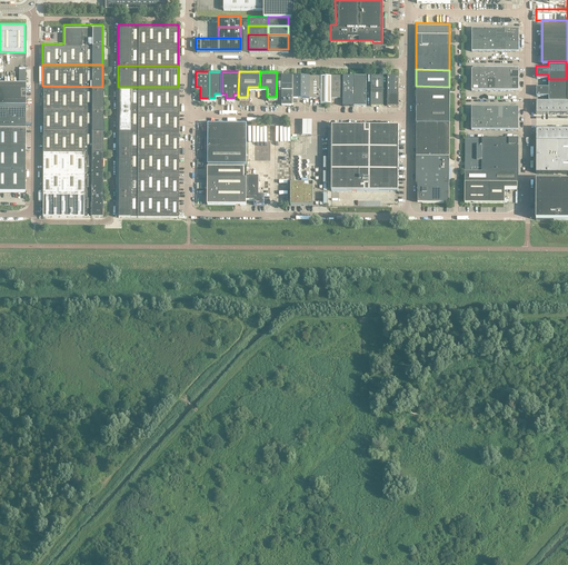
[(291,101),(291,95),(291,72),(281,71),(280,101),(291,101)]
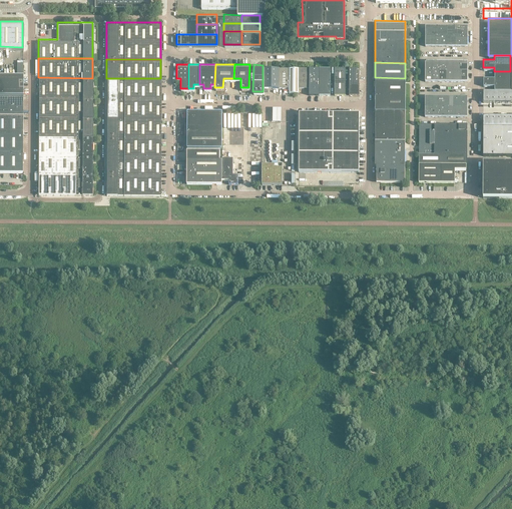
[(278,85),(279,65),(263,65),(263,85),(278,85)]
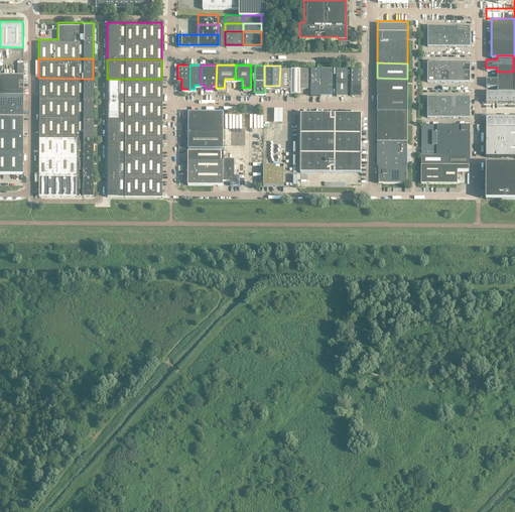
[(289,86),(290,66),(280,66),(279,86),(289,86)]
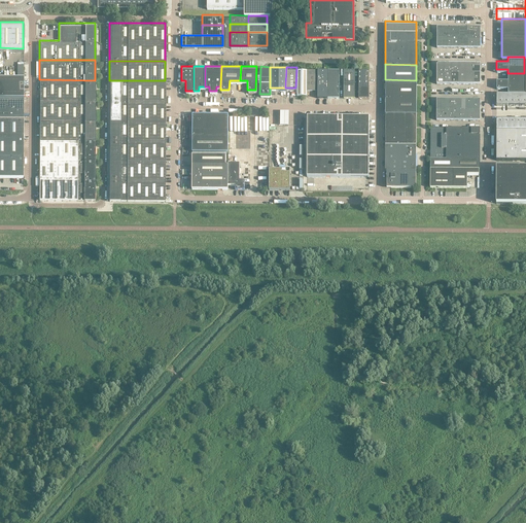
[(306,93),(306,88),(306,67),(296,67),(295,88),(295,93),(306,93)]
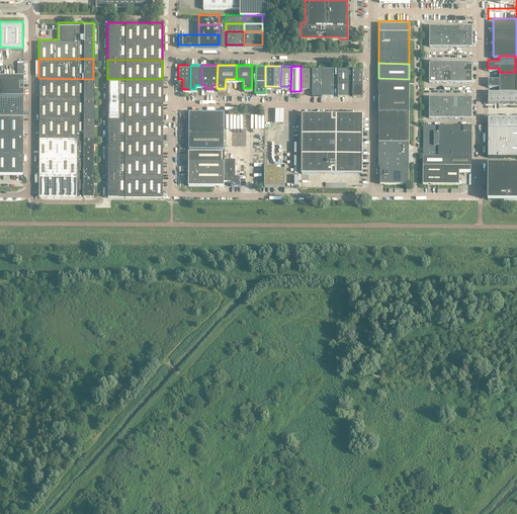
[(312,86),(312,66),(300,66),(300,86),(312,86)]
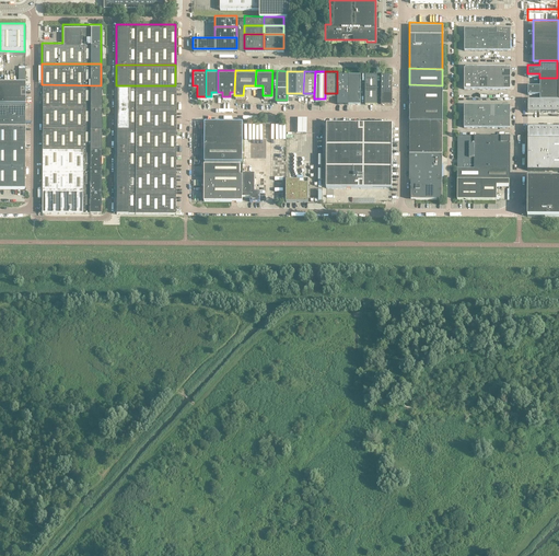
[(347,101),(348,71),(337,71),(337,93),(336,101),(347,101)]
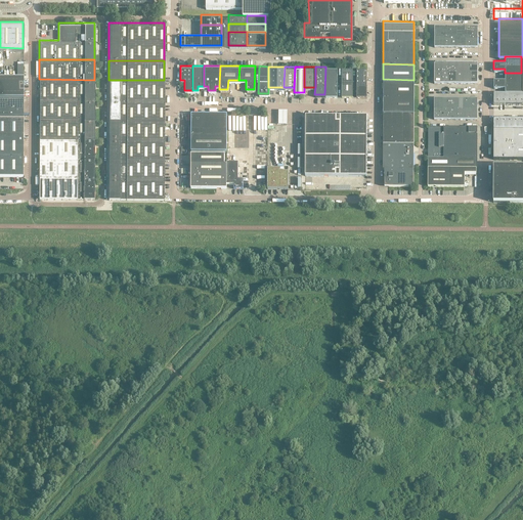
[(337,94),(337,67),(325,67),(324,94),(337,94)]
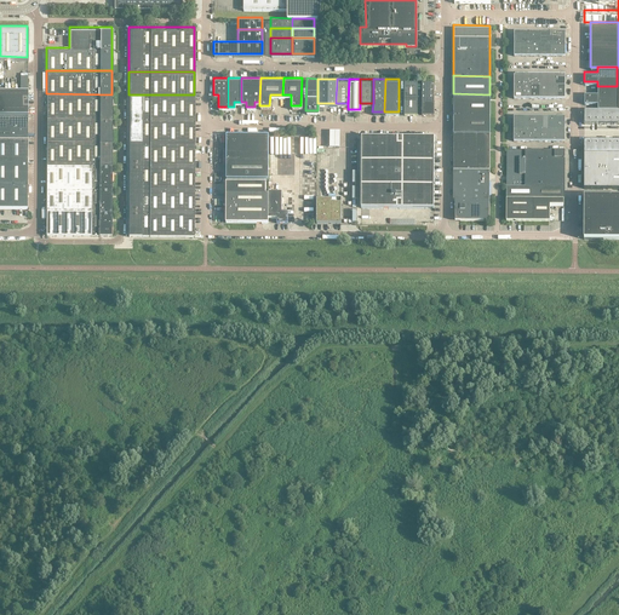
[(417,111),(417,79),(403,79),(403,111),(417,111)]
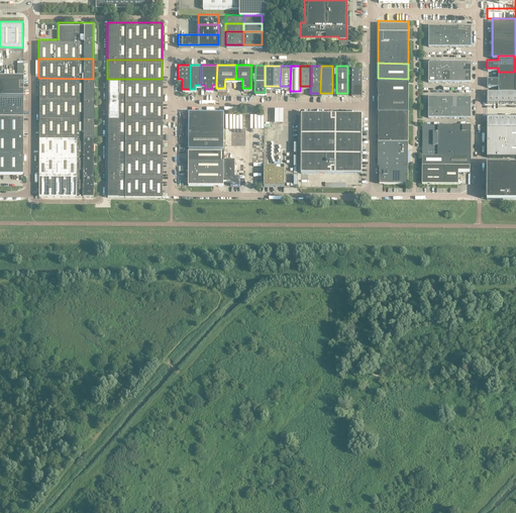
[(362,93),(362,78),(362,66),(351,66),(351,93),(362,93)]
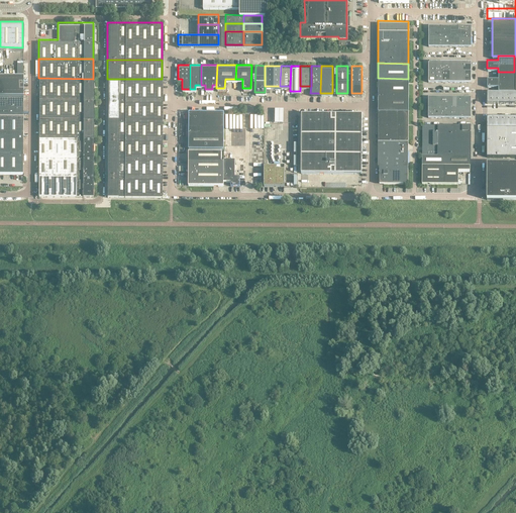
[(514,89),(514,72),(498,72),(498,76),(487,76),(487,84),(498,84),(498,89),(514,89)]
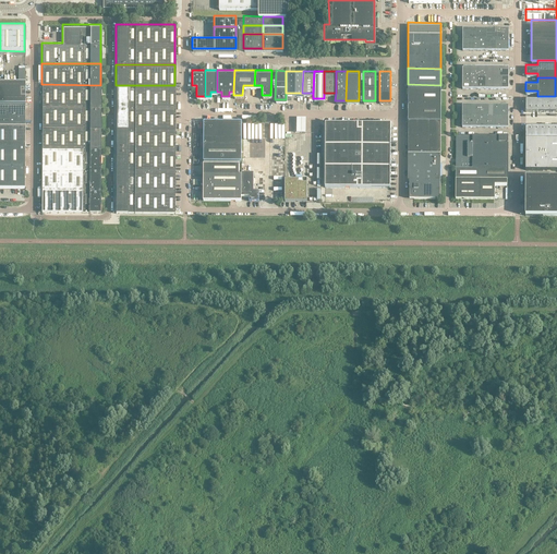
[(0,100),(24,100),(24,80),(24,79),(0,79),(0,100)]
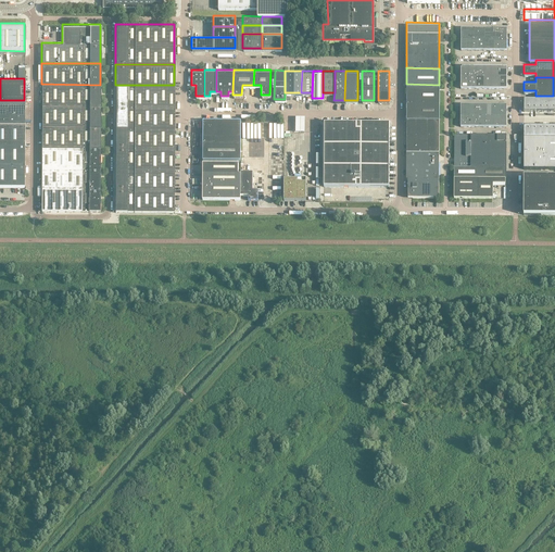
[(100,105),(100,90),(100,85),(41,84),(41,104),(100,105)]
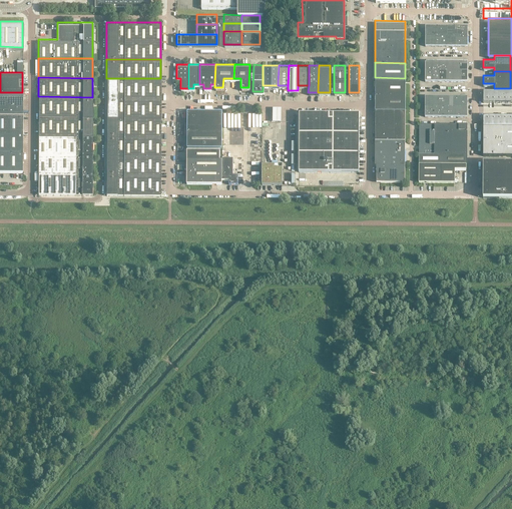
[(405,93),(405,79),(405,78),(375,77),(375,92),(405,93)]
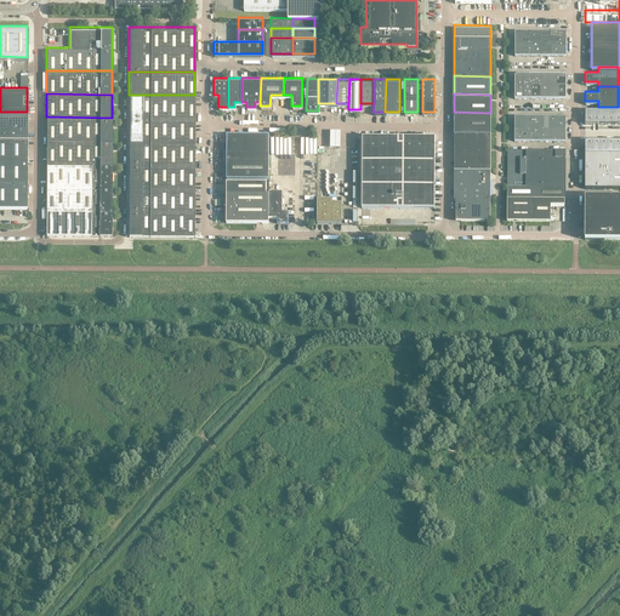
[(194,118),(194,95),(129,95),(129,118),(194,118)]
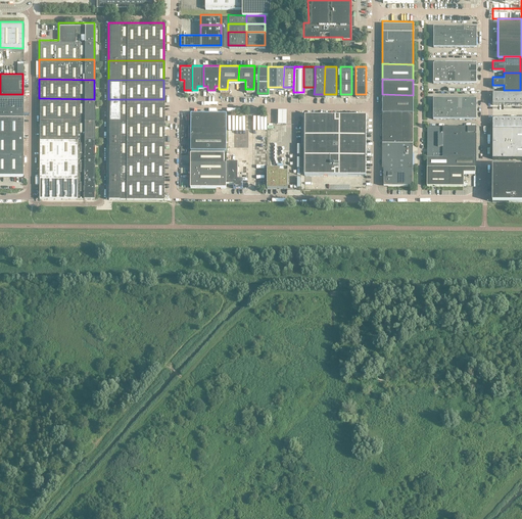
[(521,90),(492,90),(492,101),(521,101),(521,90)]
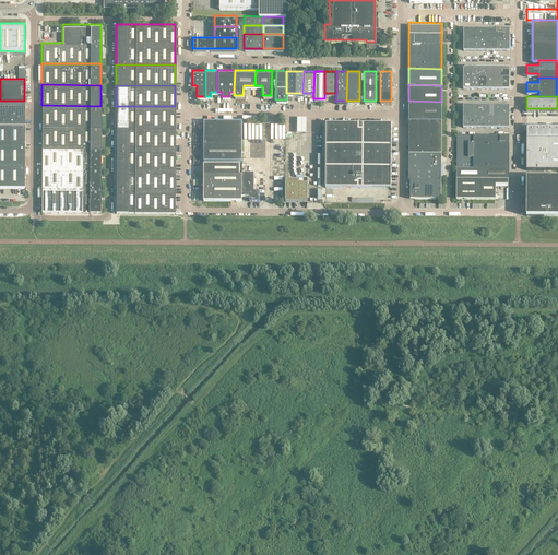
[(24,124),(24,103),(24,101),(0,101),(0,122),(24,124)]
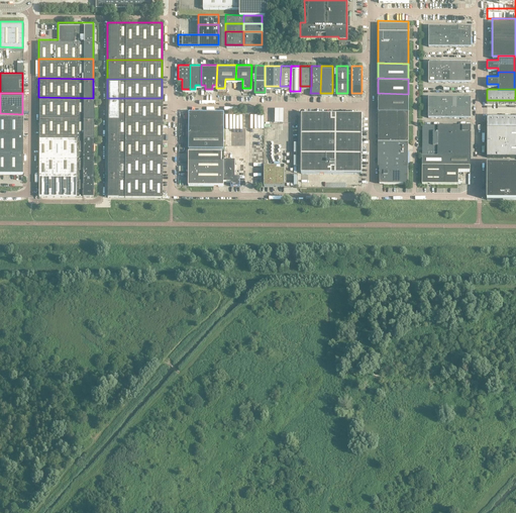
[(407,109),(408,94),(378,93),(377,108),(407,109)]
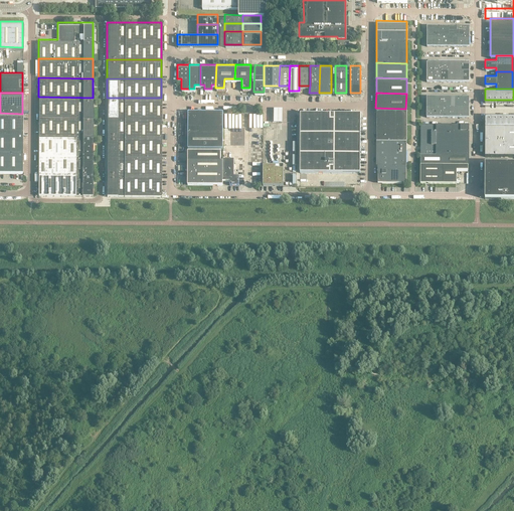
[(93,117),(93,103),(93,98),(38,97),(38,116),(93,117)]
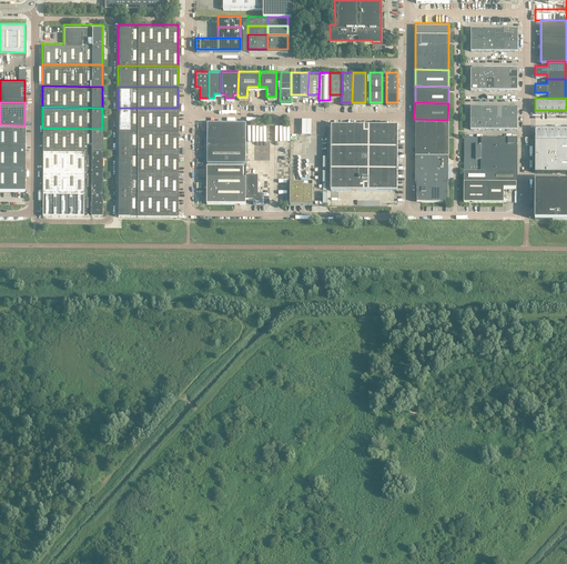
[(178,129),(178,108),(118,108),(118,129),(178,129)]
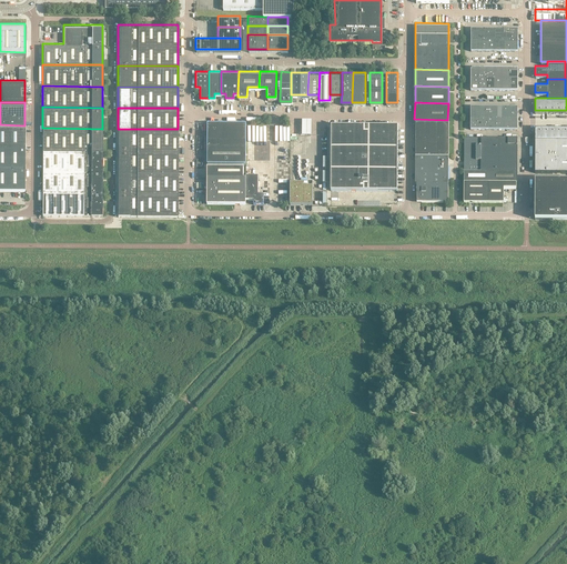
[(311,117),(301,117),(301,122),(301,131),(311,131),(311,123),(311,117)]
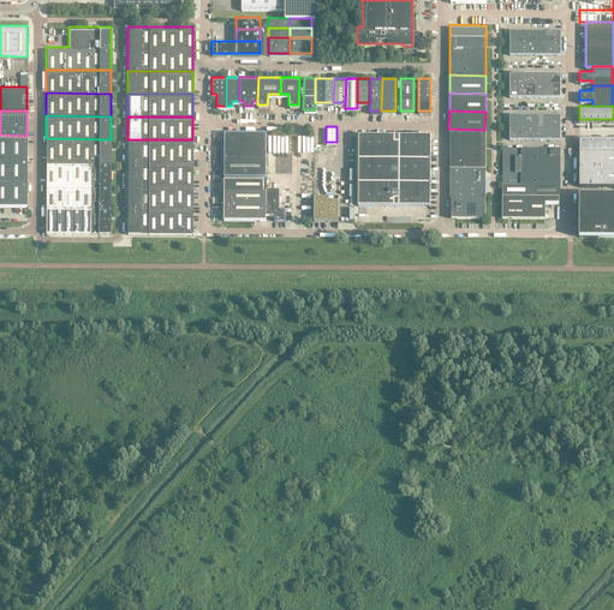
[(484,166),(484,145),(484,130),(448,129),(448,165),(484,166)]
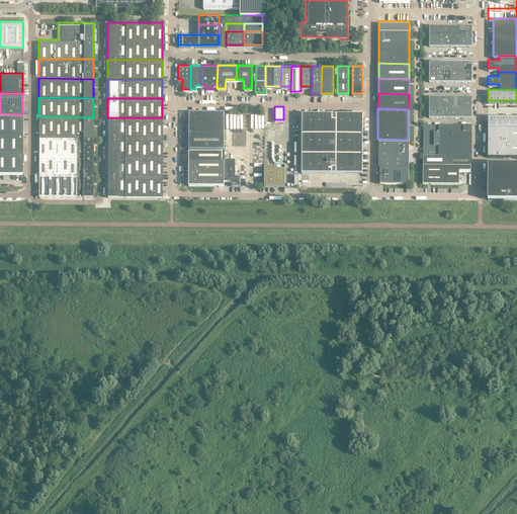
[(224,147),(224,109),(188,109),(188,147),(224,147)]
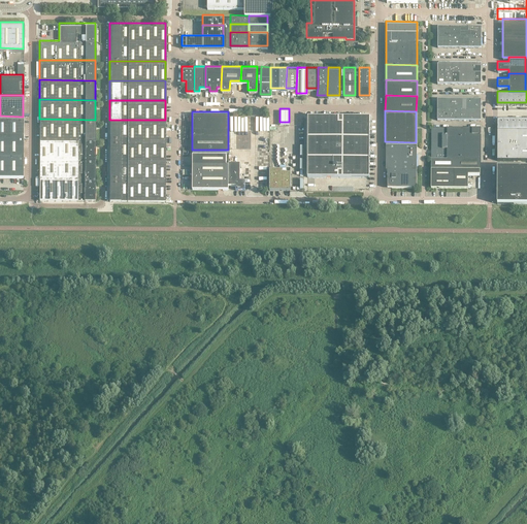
[(368,174),(368,118),(368,113),(306,113),(306,173),(368,174)]
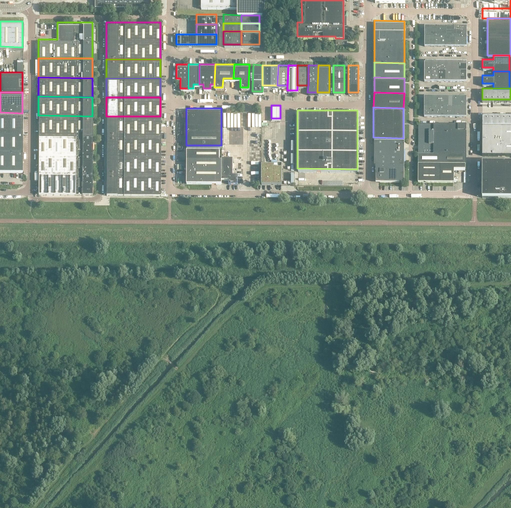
[(0,131),(22,131),(22,121),(22,113),(0,112),(0,131)]
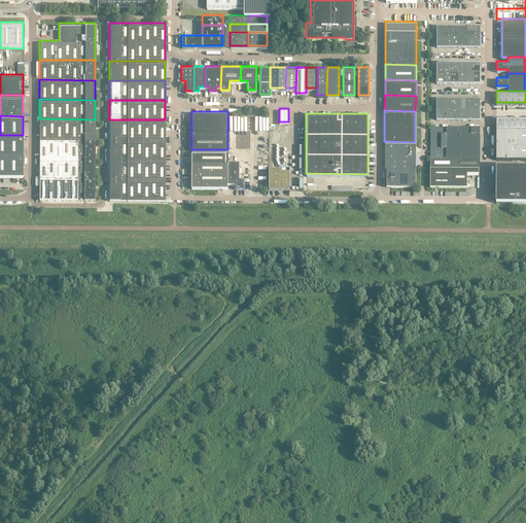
[(525,115),(496,115),(495,128),(515,128),(525,127),(525,115)]
